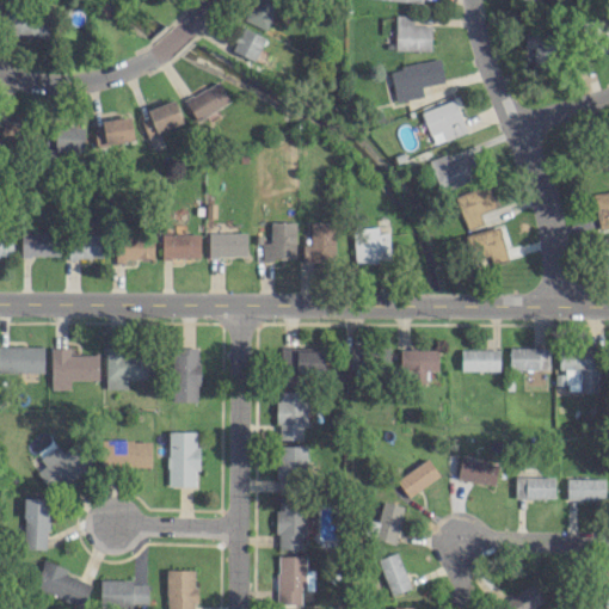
[(254,0),(246,22),(270,31),(282,0),(254,0)]
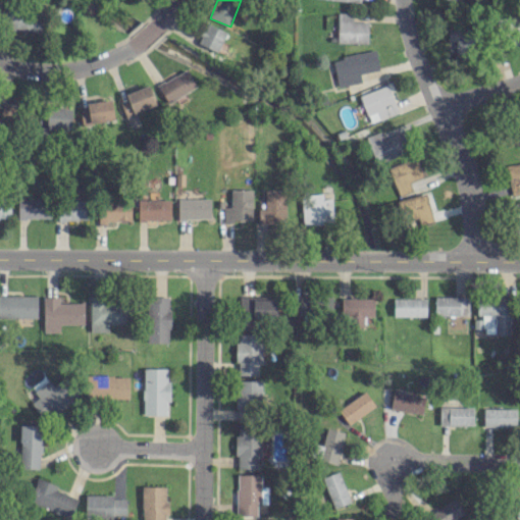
[(6,31),(43,32),(44,12),(7,12),(6,31)]
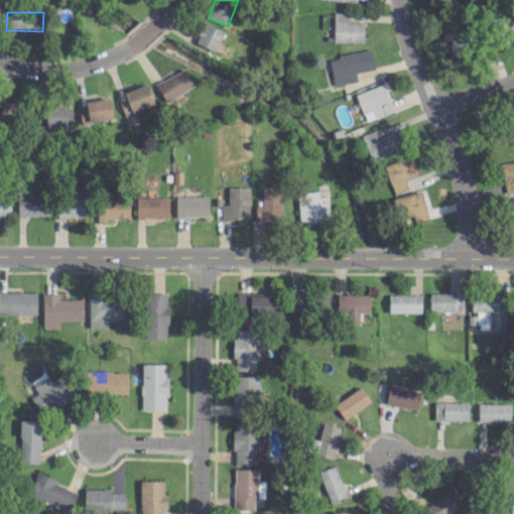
[(336,44),(365,43),(365,22),(350,23),(350,14),(335,14),(336,44)]
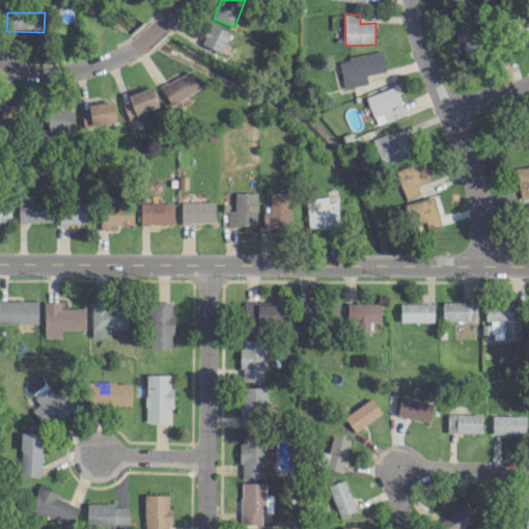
[(519,47),(528,47),(528,18),(519,18),(519,47)]
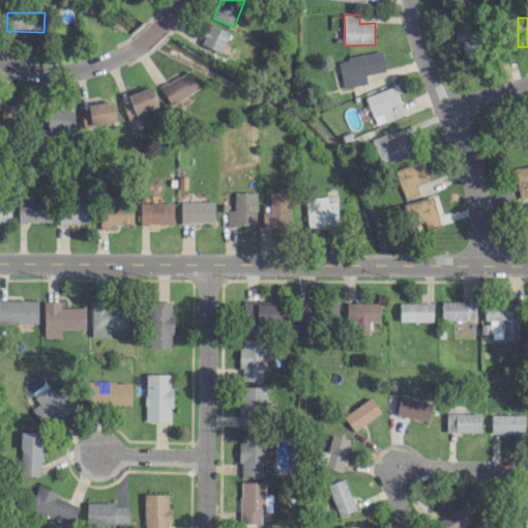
[(223,54),(232,34),(211,25),(202,45),(223,54)]
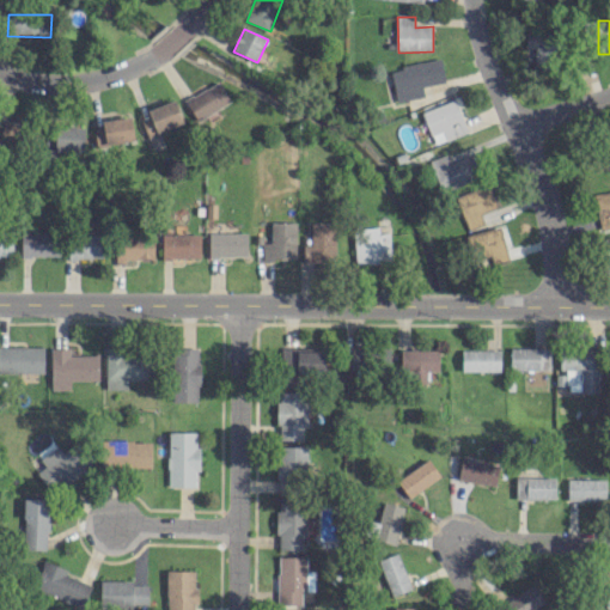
[(526,48),(537,50),(534,69),(553,73),(560,36),(530,30),(526,48)]
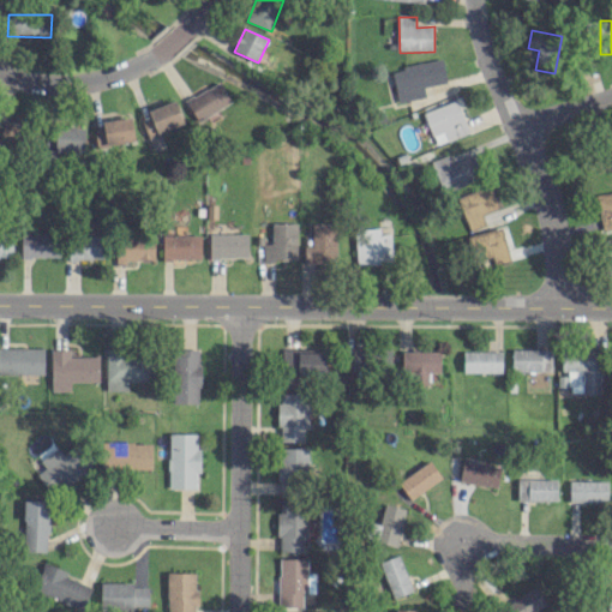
[(448,84),(444,61),(393,71),(400,103),(427,99),(425,88),(448,84)]
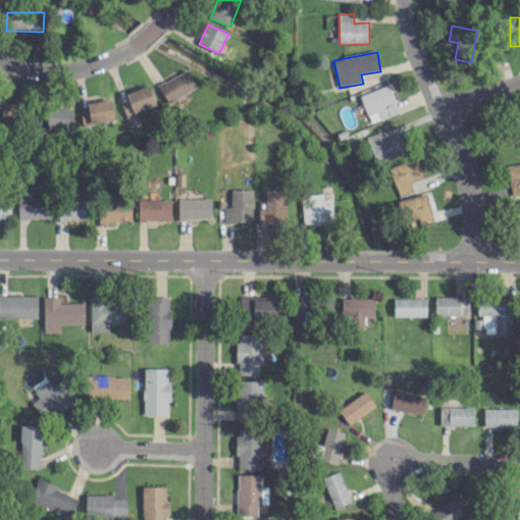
[(159,87),(169,105),(198,88),(187,70),(159,87)]
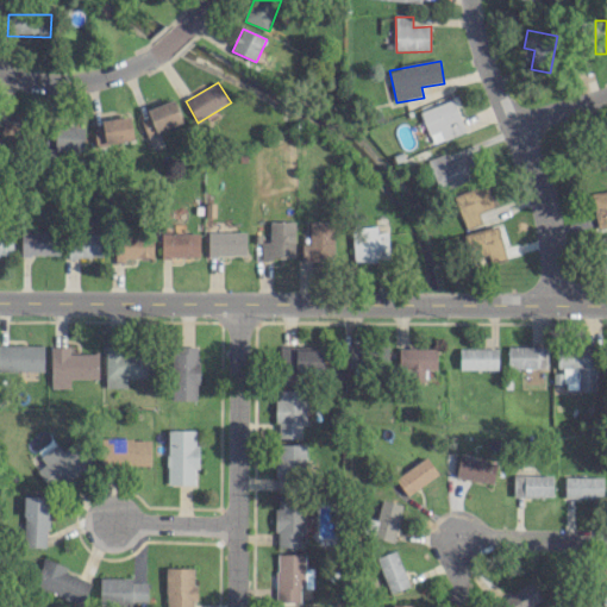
[(435,146),(468,132),(455,100),(421,113),(435,146)]
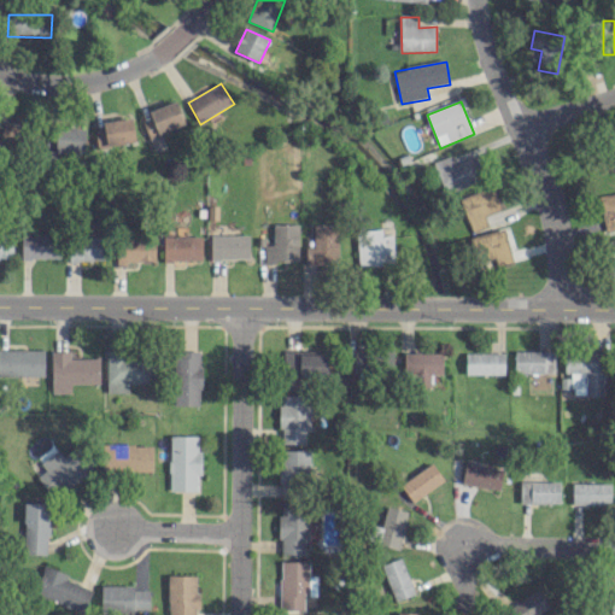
[(151,111),(158,135),(186,127),(179,103),(151,111)]
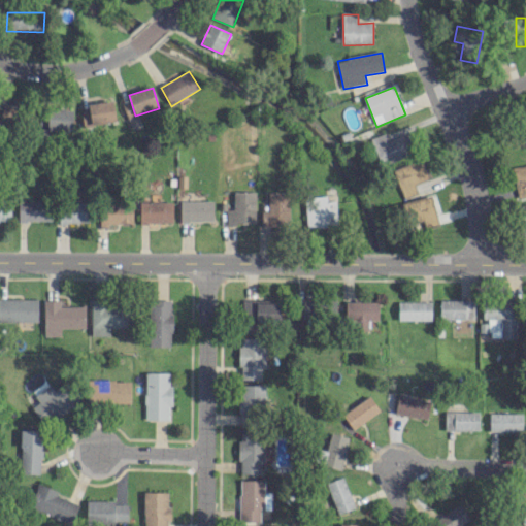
[(129,120),(136,118),(131,102),(124,104),(129,120)]
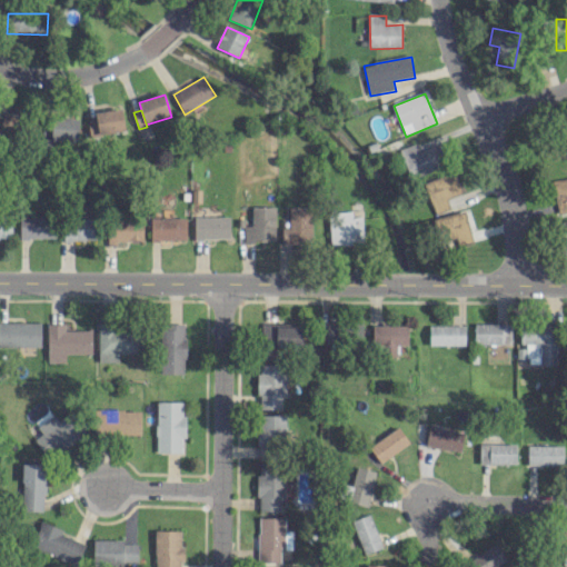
[(97,112),(98,135),(125,133),(123,111),(97,112)]
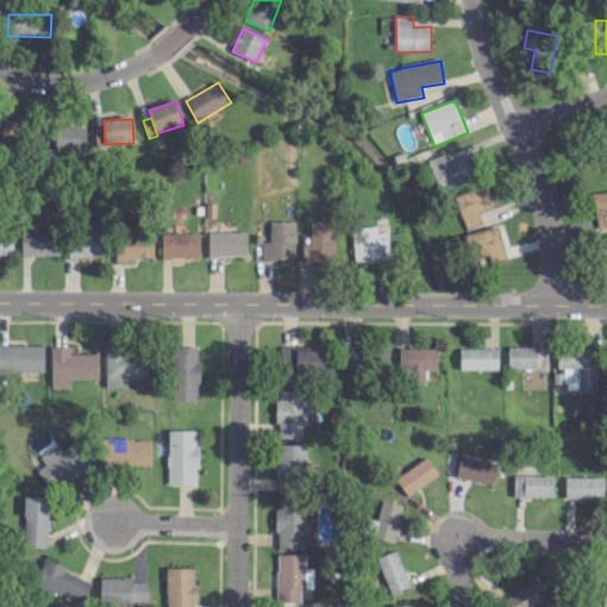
[(26,127),(7,120),(0,141),(0,145),(18,151),(26,127)]
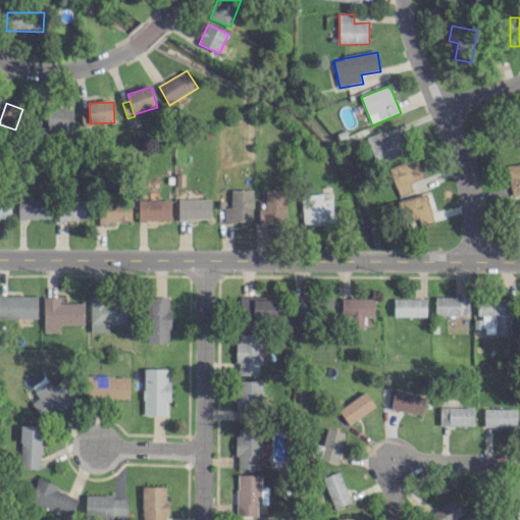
[(49,109),(49,130),(72,130),(73,109),(49,109)]
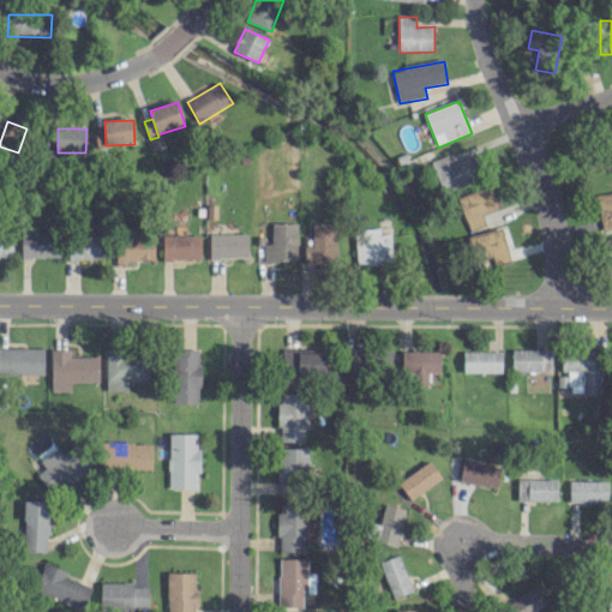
[(483,178),(472,149),(432,163),(444,193),(483,178)]
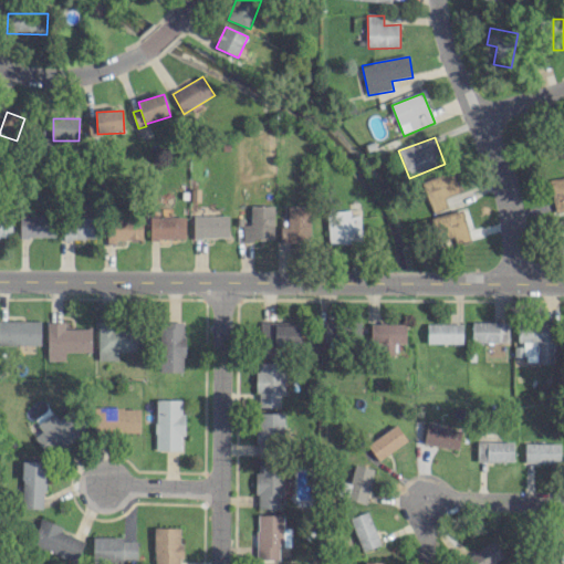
[(434,213),(449,208),(446,198),(463,191),(456,171),(423,184),(434,213)]
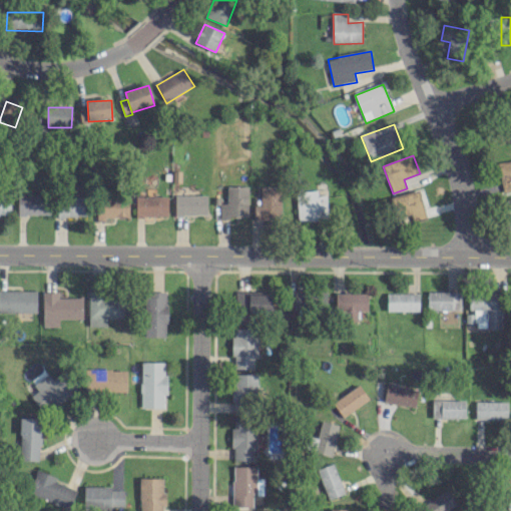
[(510,160),(499,163),(504,193),(510,192),(510,160)]
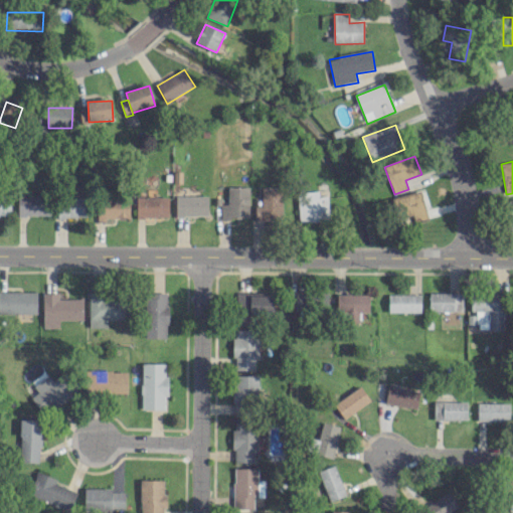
[(221,206),(221,219),(249,220),(250,188),(229,188),(228,206),(221,206)]
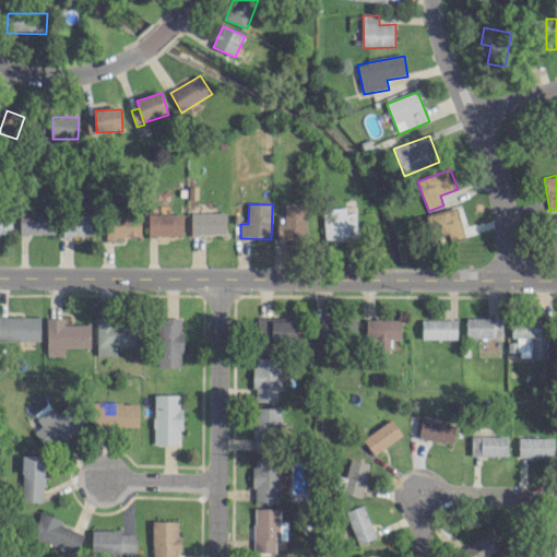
[(277,225),(279,239),(308,239),(307,204),(285,204),(285,224),(277,225)]
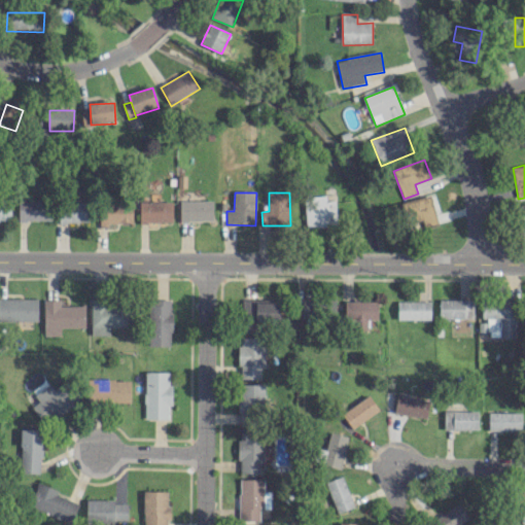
[(338,228),(337,202),(327,202),(326,197),(305,198),(306,229),(338,228)]
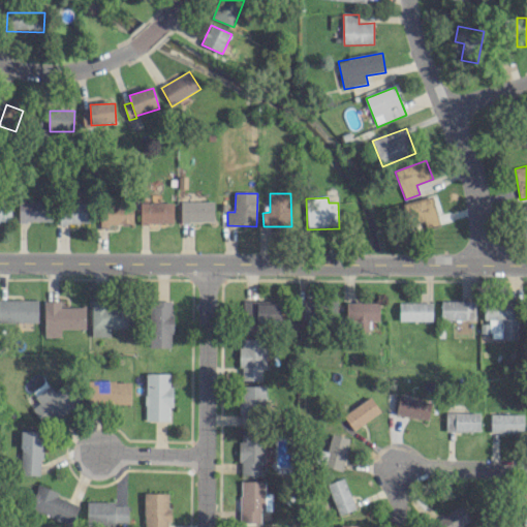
[(426,230),(440,227),(434,198),(406,205),(411,226),(425,223),(426,230)]
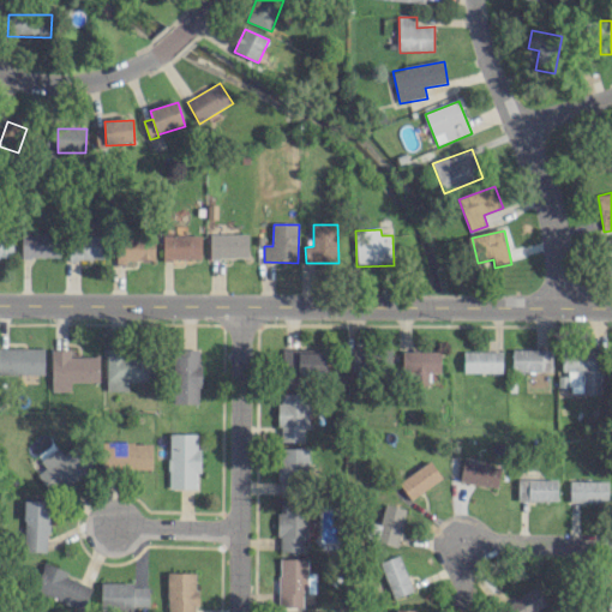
[(23,259),(61,258),(61,234),(23,234),(23,259)]
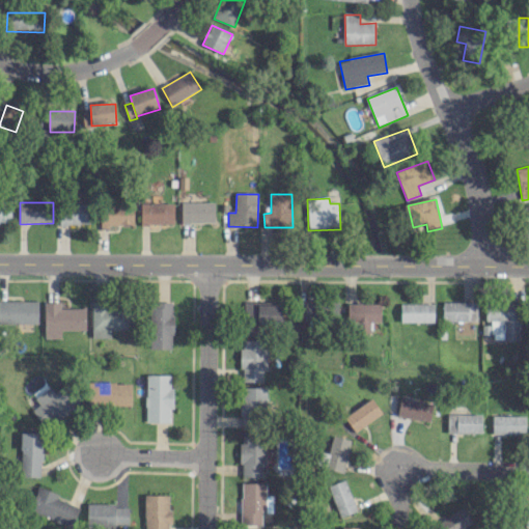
[(0,224),(11,225),(11,204),(0,203),(0,224)]
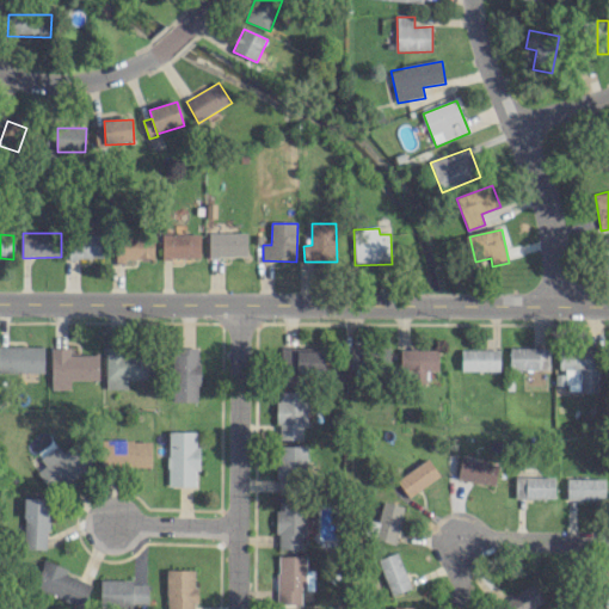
[(71,259),(106,259),(105,234),(69,235),(71,259)]
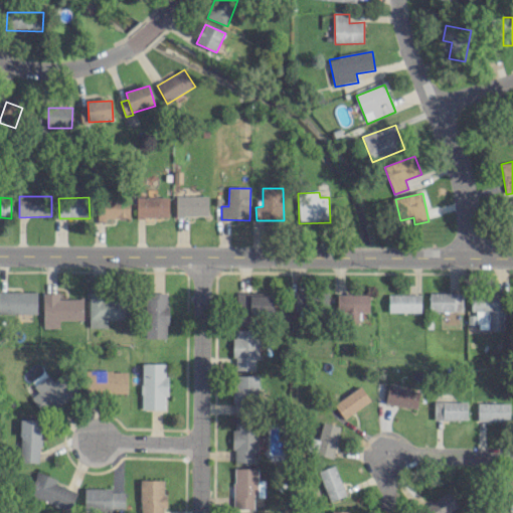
[(170,198),(138,197),(138,218),(170,218),(170,198)]
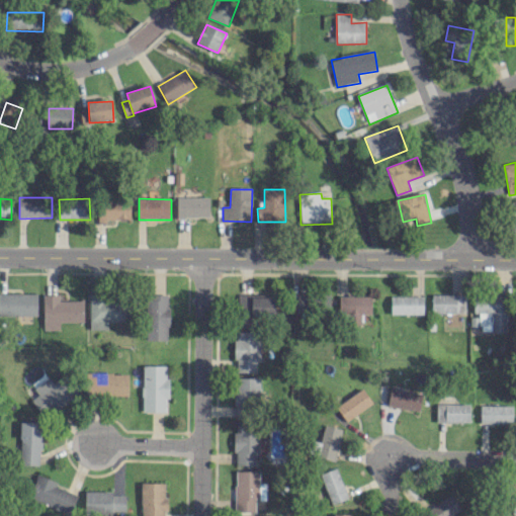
[(178,219),(210,219),(210,198),(178,198),(178,219)]
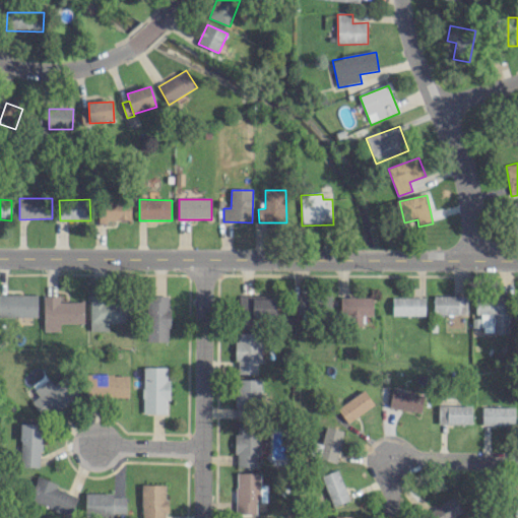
[(131,222),(132,202),(100,201),(100,221),(131,222)]
